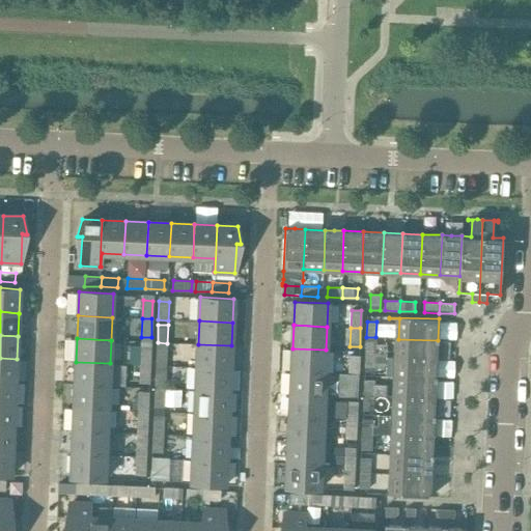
[(438,340),(398,339),(397,358),(437,360),(438,340)]
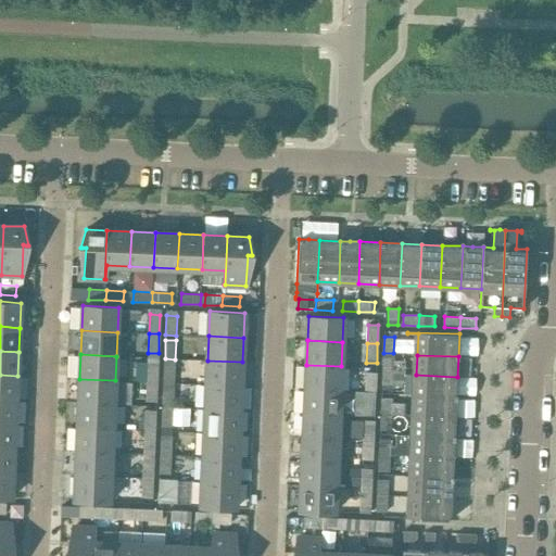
[(383,357),(382,374),(393,374),(393,357),(383,357)]
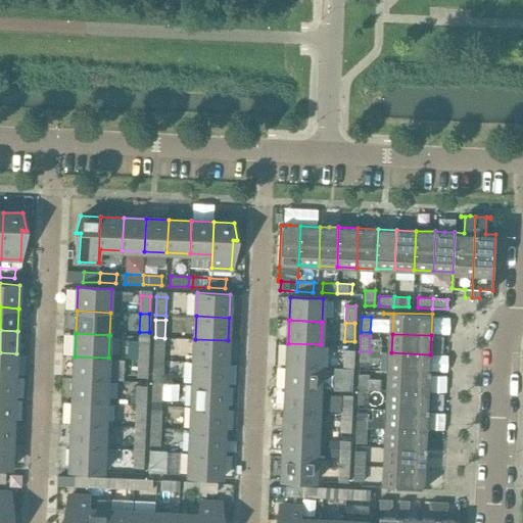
[(164,338),(155,337),(154,355),(163,355),(164,338)]
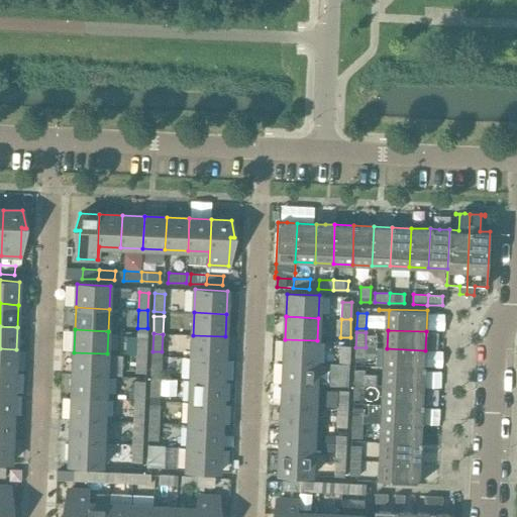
[(193,335),(192,357),(224,358),(225,336),(193,335)]
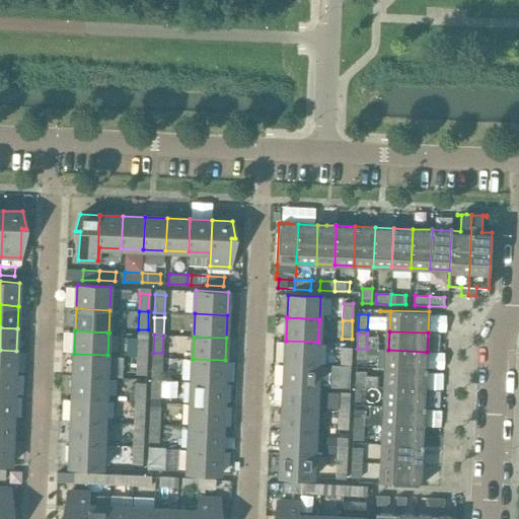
[(137,356),(146,357),(147,339),(138,339),(137,356)]
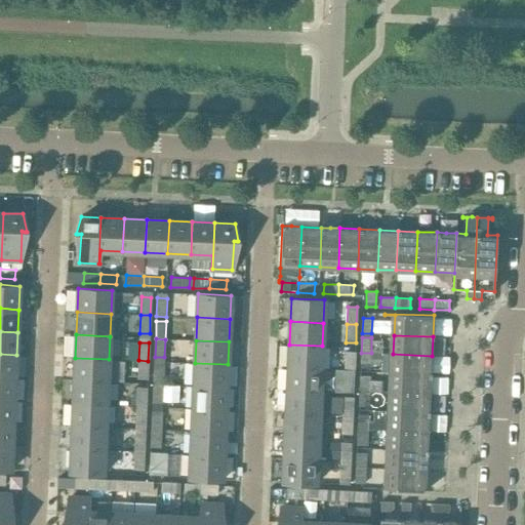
[(289,345),(288,367),(321,368),(322,346),(289,345)]
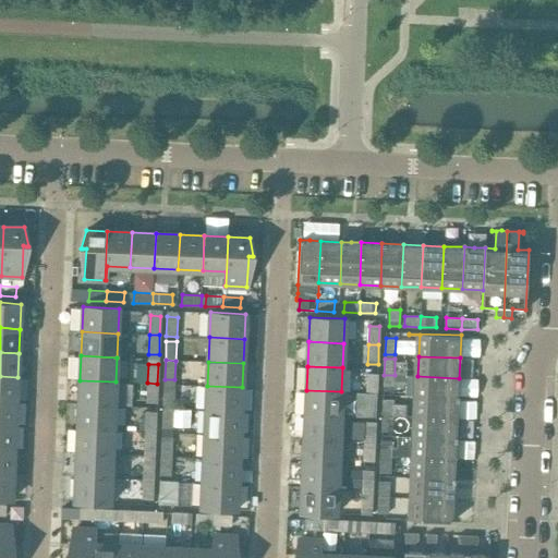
[(366,393),(376,393),(377,374),(367,374),(366,393)]
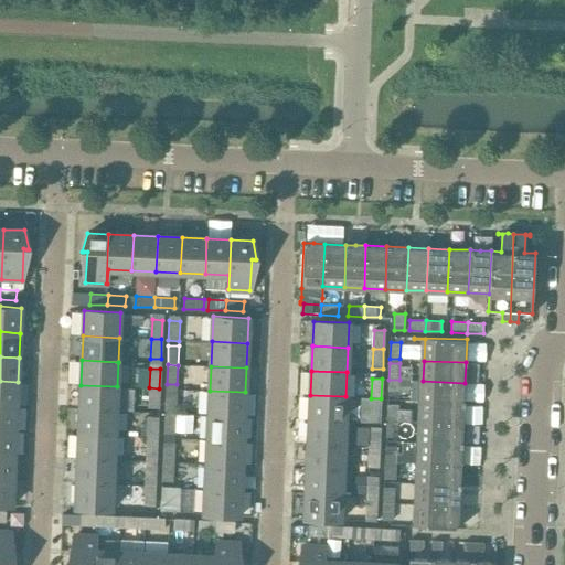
[(398,395),(400,380),(388,380),(388,395),(398,395)]
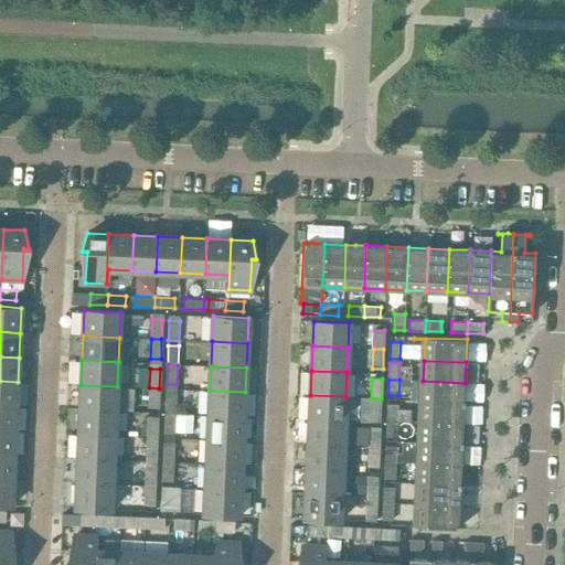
[(0,405),(17,406),(18,382),(0,381),(0,405)]
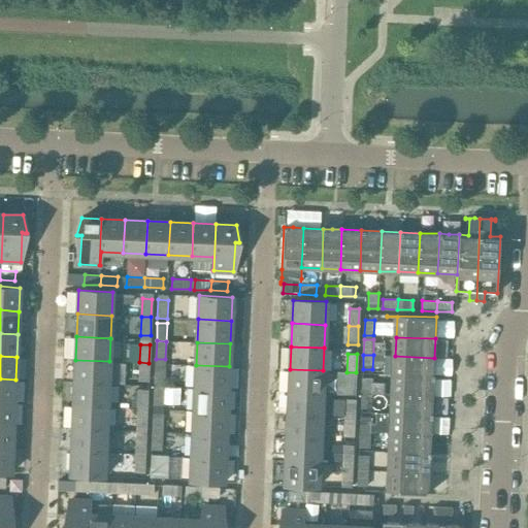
[(394,375),(433,377),(434,358),(395,356),(385,356),(384,373),(394,373),(394,375)]
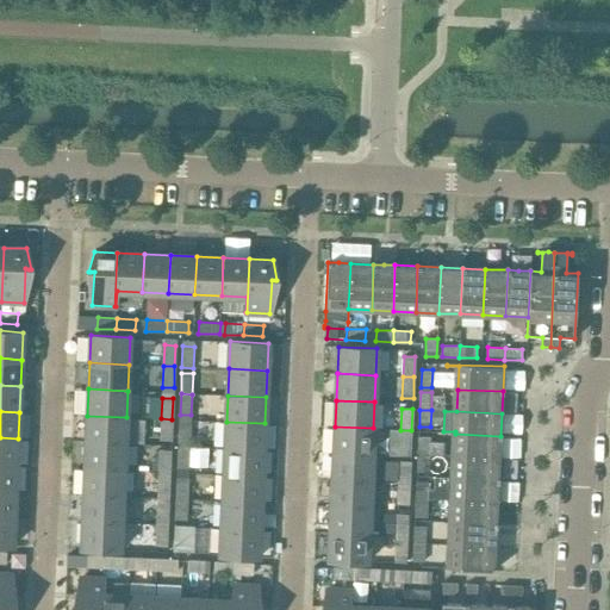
[(87,416),(86,442),(125,443),(126,417),(87,416)]
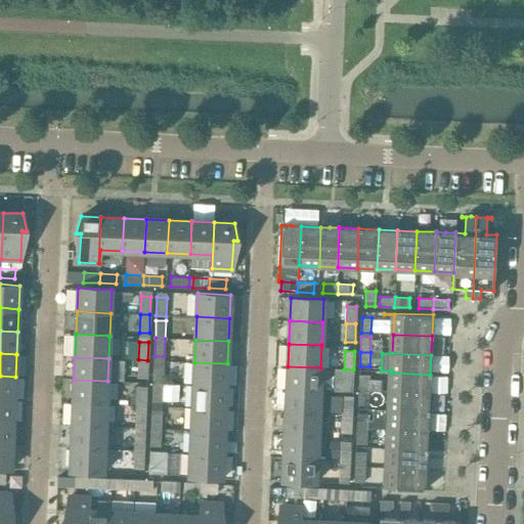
[(147,360),(138,359),(137,378),(147,378),(147,360)]
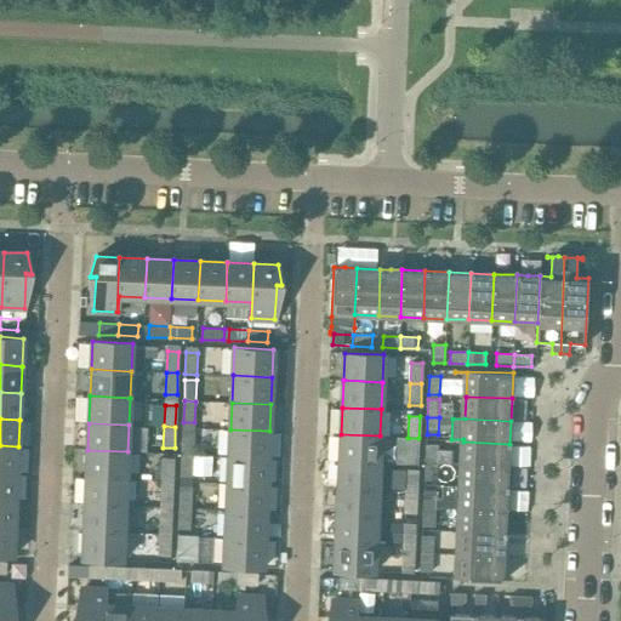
[(268,457),(269,431),(231,429),(229,456),(268,457)]
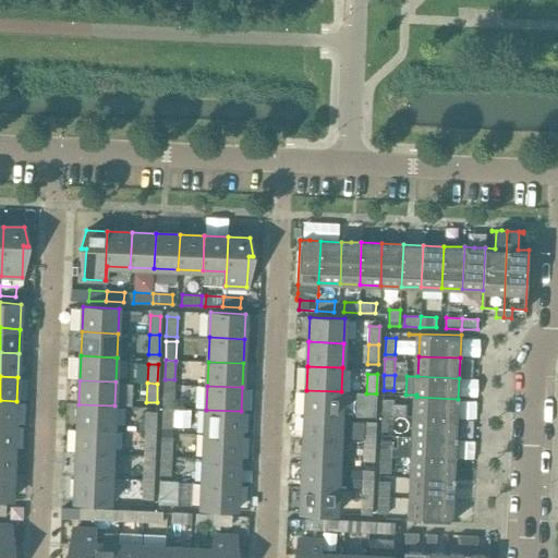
[(164,408),(173,409),(174,389),(164,389),(164,408)]
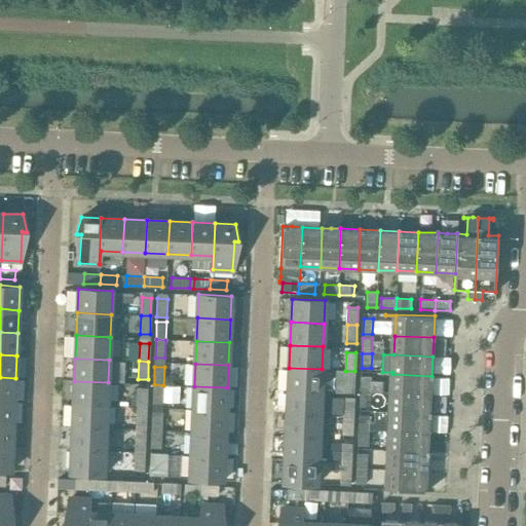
[(289,368),(288,390),(321,391),(322,369),(289,368)]
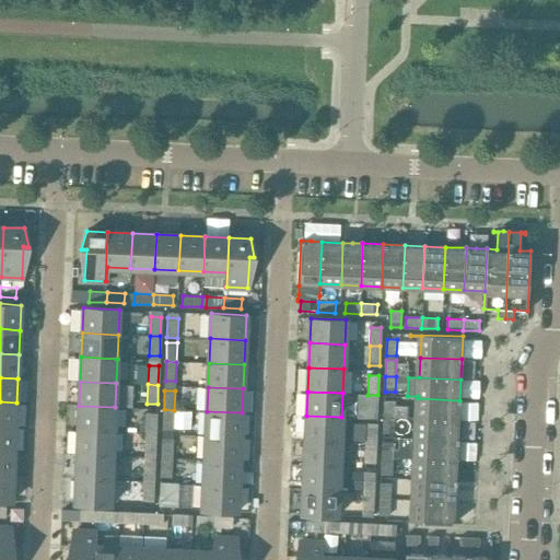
[(377,395),(368,395),(366,413),(377,413),(377,395)]
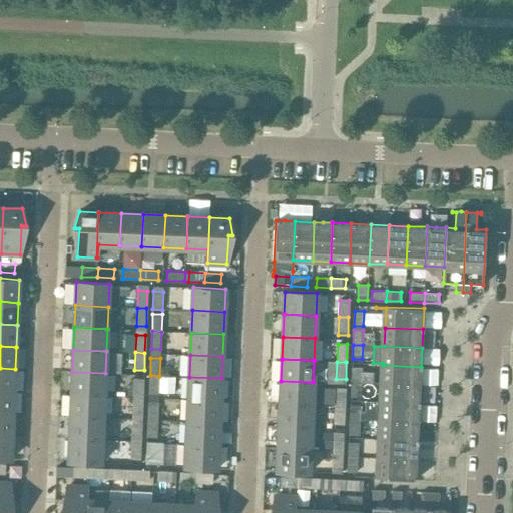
[(382,384),(420,386),(421,367),(383,365),(382,384)]
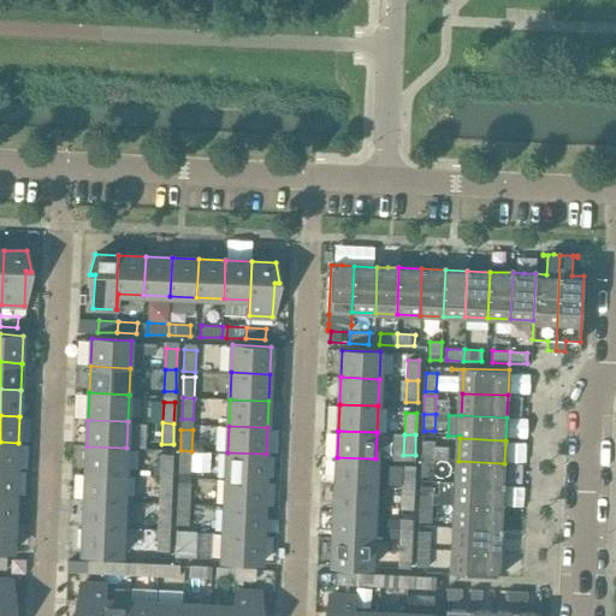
[(434,442),(422,440),(422,460),(433,460),(449,460),(449,448),(433,448),(434,442)]
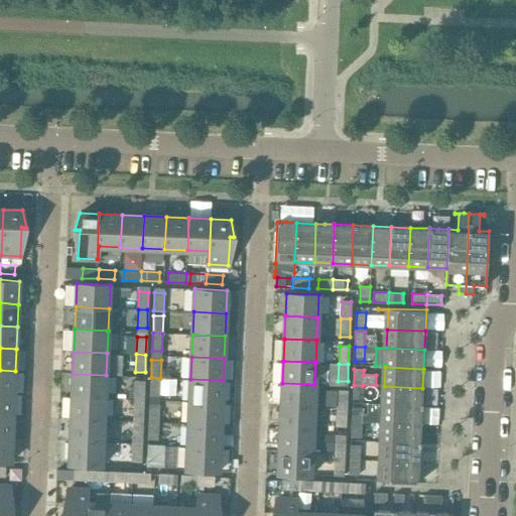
[(0,370),(0,392),(14,393),(15,371),(0,370)]
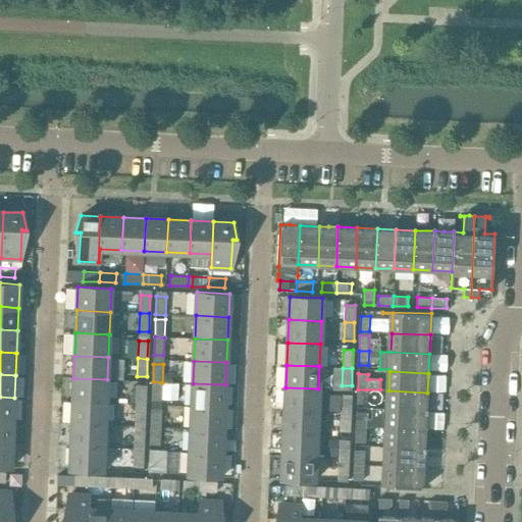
[(106,402),(107,379),(73,378),(72,401),(106,402)]
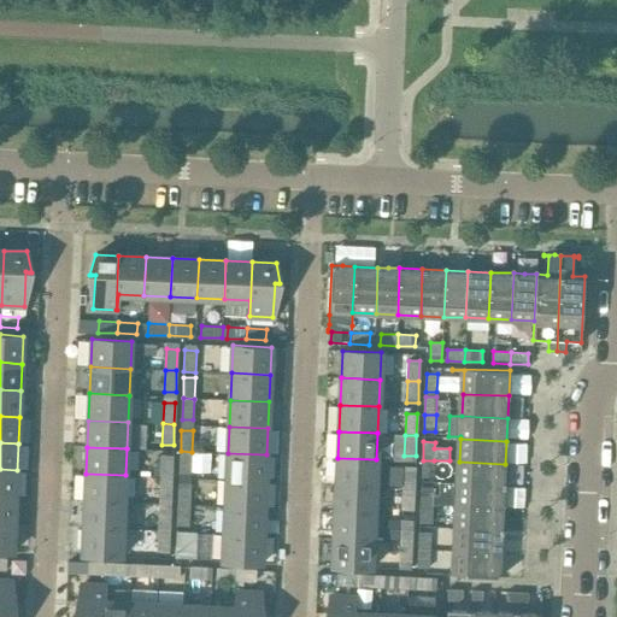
[(192,452),(181,451),(180,472),(191,472),(192,452)]
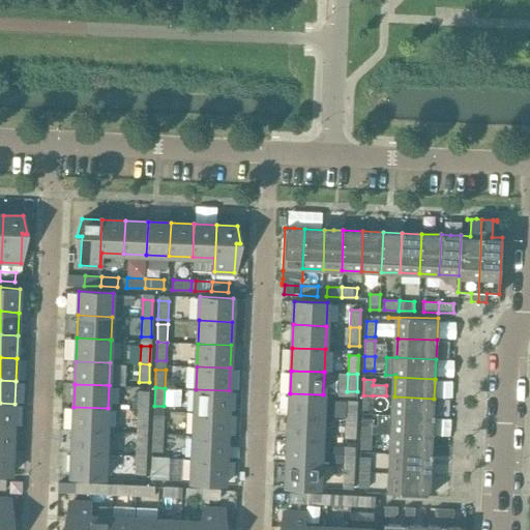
[(196,389),(195,412),(228,414),(229,390),(196,389)]
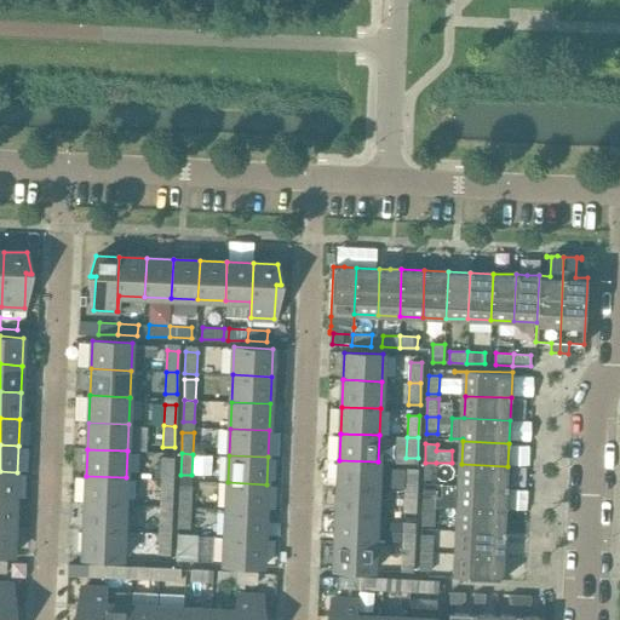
[(161,480),(172,480),(173,458),(162,458),(161,480)]
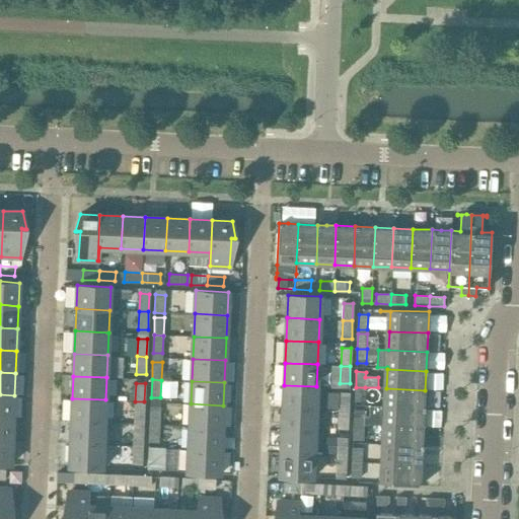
[(284,385),(283,408),(315,410),(316,386),(284,385)]
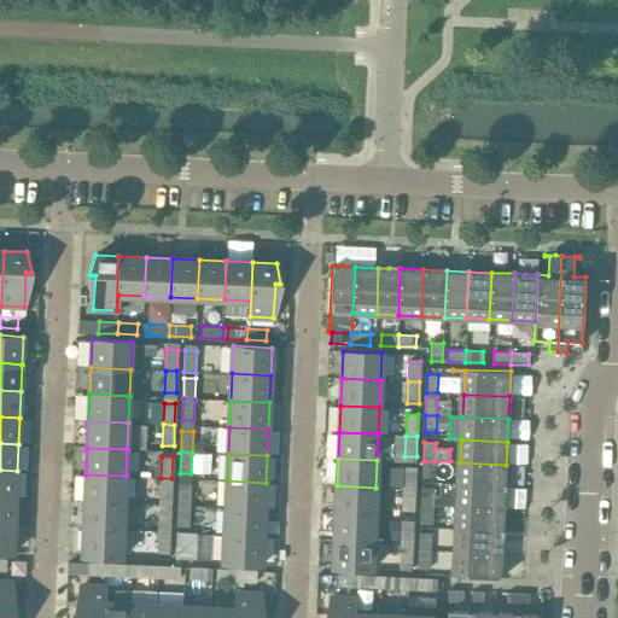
[(423,477),(433,478),(435,461),(424,461),(423,477)]
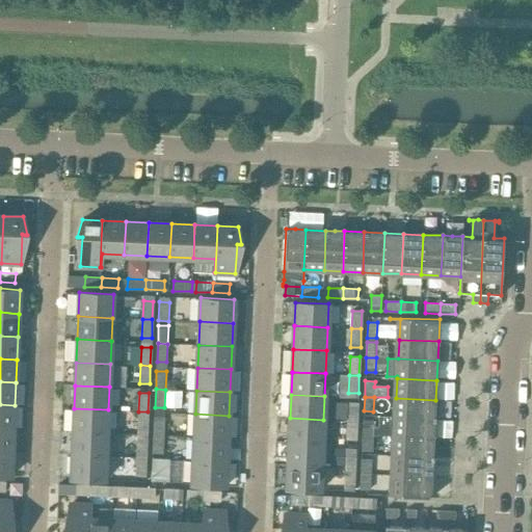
[(395,418),(434,419),(435,400),(396,398),(395,418)]
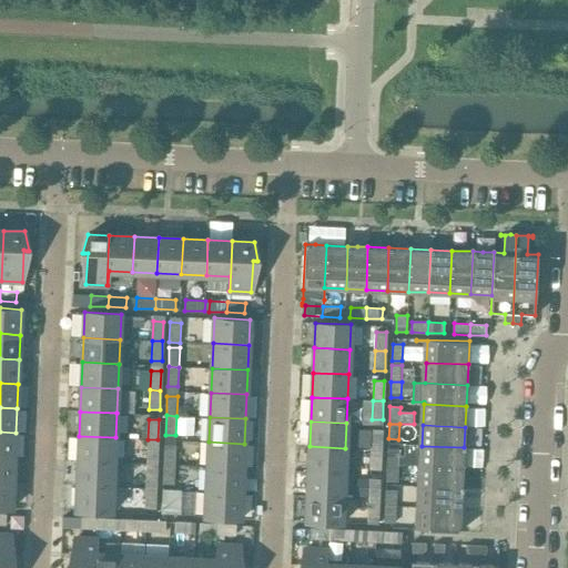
[(371,449),(382,449),(382,430),(372,429),(371,449)]
